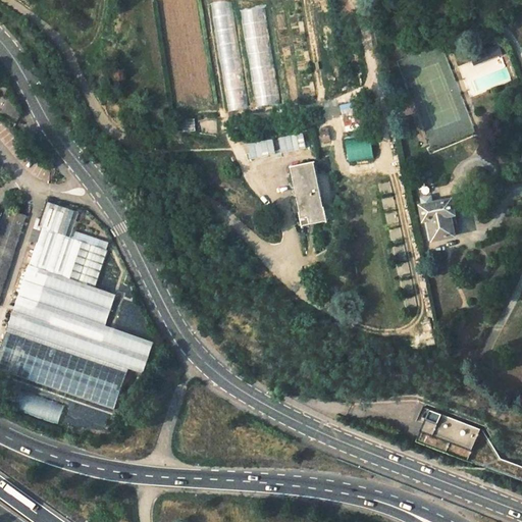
[(247,108),(230,2),(212,4),(227,110),(247,108)]
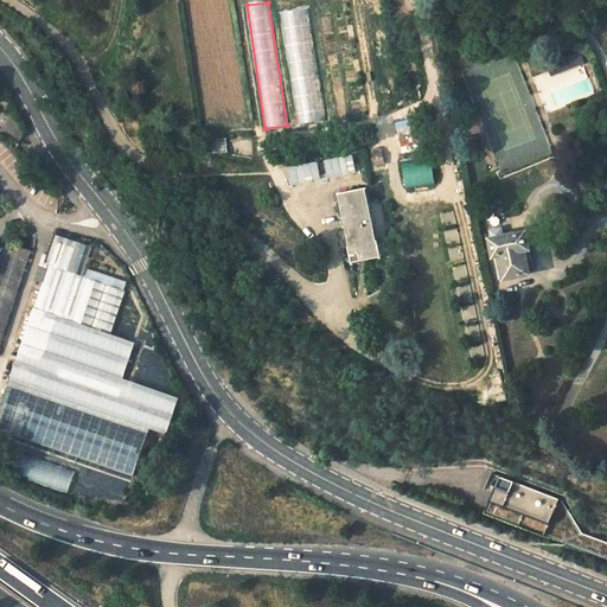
[(283,13),(296,123),(320,121),(308,10),(283,13)]
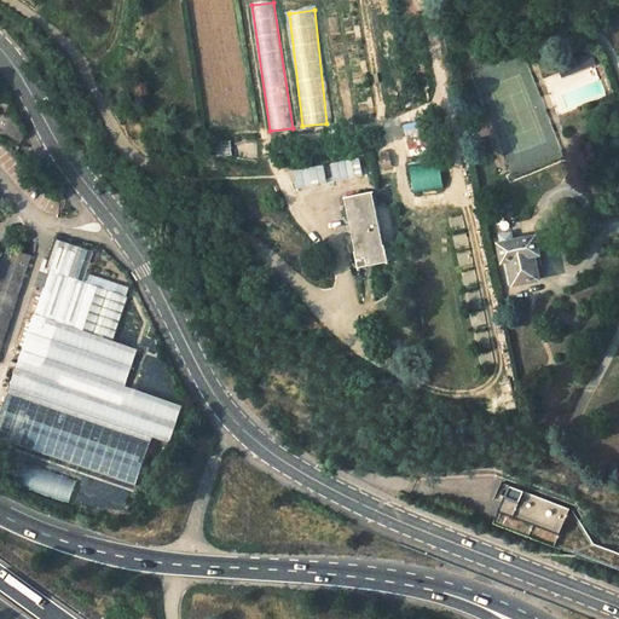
[(412,190),(441,187),(440,166),(411,168),(412,190)]
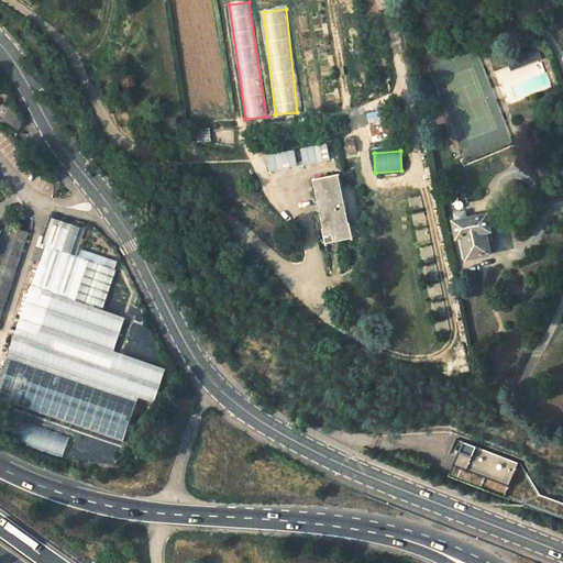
[(315,181),(324,230),(323,230),(327,245),(354,240),(352,224),(350,225),(340,176),(315,181)]
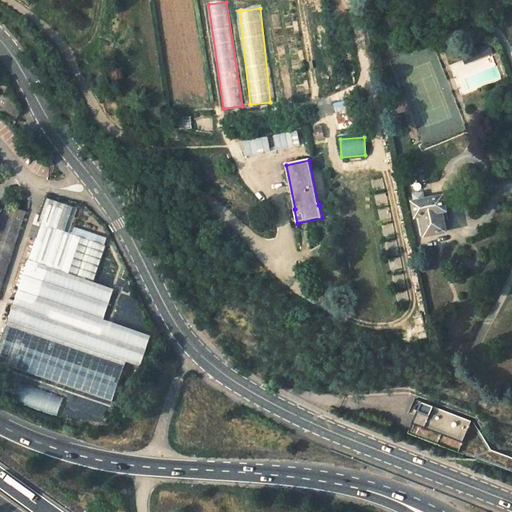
[(443,214),(442,210),(447,209),(444,194),(425,198),(424,190),(413,193),(422,234),(447,229),(443,214)]
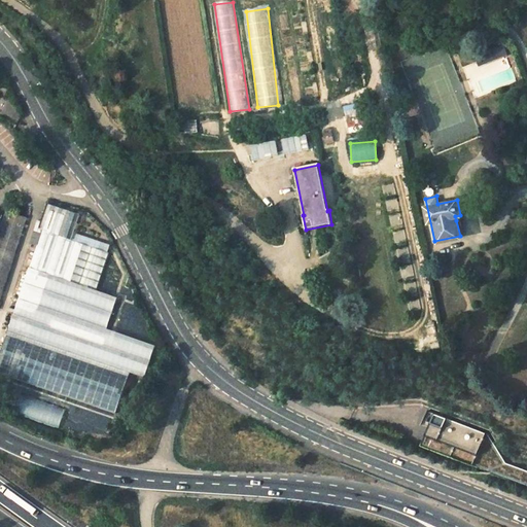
[(80,214),(47,204),(42,221),(38,220),(30,243),(37,245),(0,355),(0,374),(116,413),(131,372),(145,377),(155,346),(107,329),(117,297),(97,290),(111,245),(74,233),(80,214)]
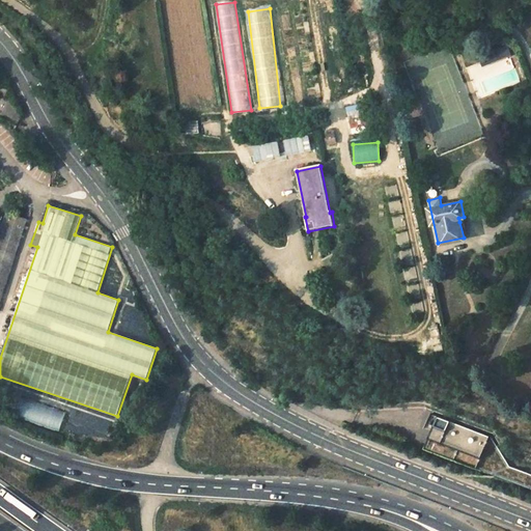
[(0,310),(25,217),(2,212),(0,220),(0,310)]
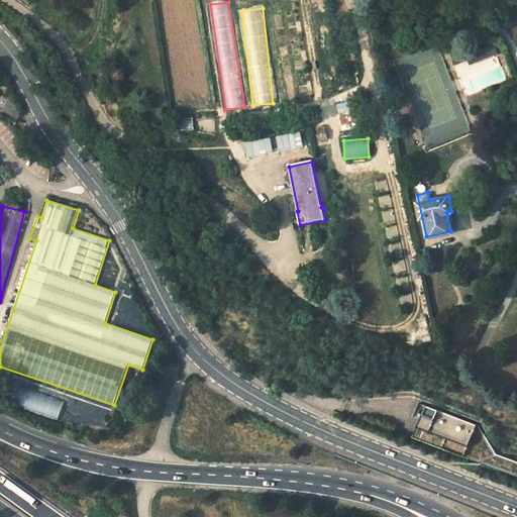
[(19,407),(58,419),(64,401),(25,389),(19,407)]
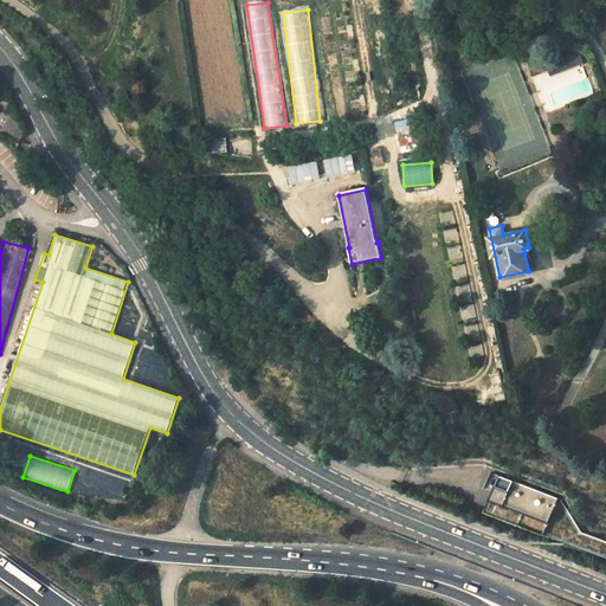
[(498,476),(484,510),(605,556),(605,541),(581,533),(558,498),(498,476)]
